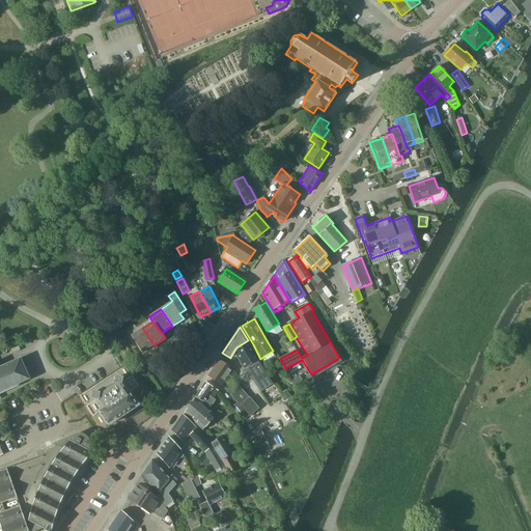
[(142,353),(154,345),(142,328),(131,335),(142,353)]
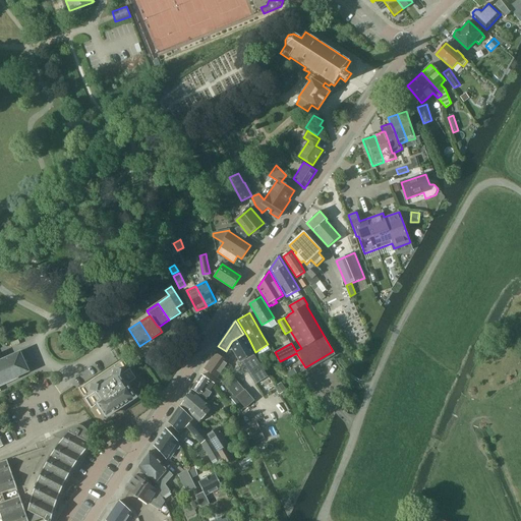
[(254,353),(243,334),(232,341),(230,344),(255,385),(269,377),(253,353),(254,353)]
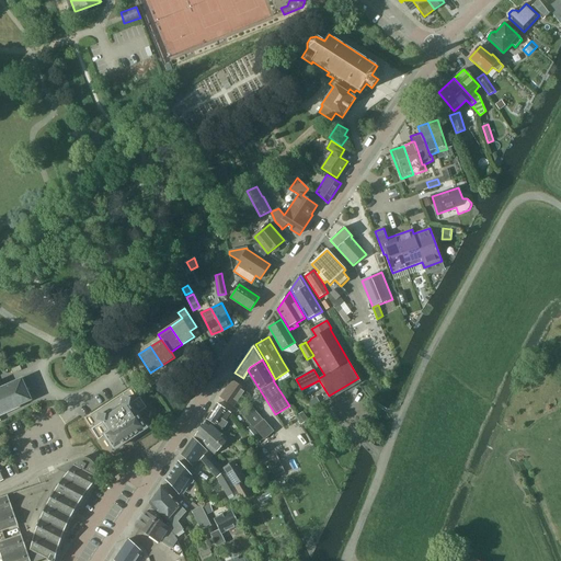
[(0,421),(1,421),(0,419),(0,413),(32,399),(22,377),(0,387),(0,421)]
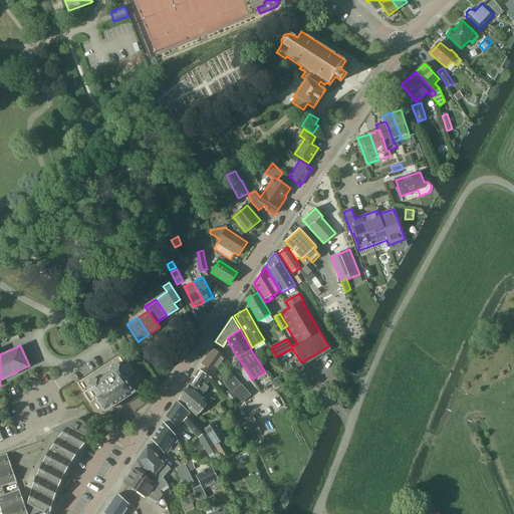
[(214,372),(226,357),(213,348),(202,363),(214,372)]
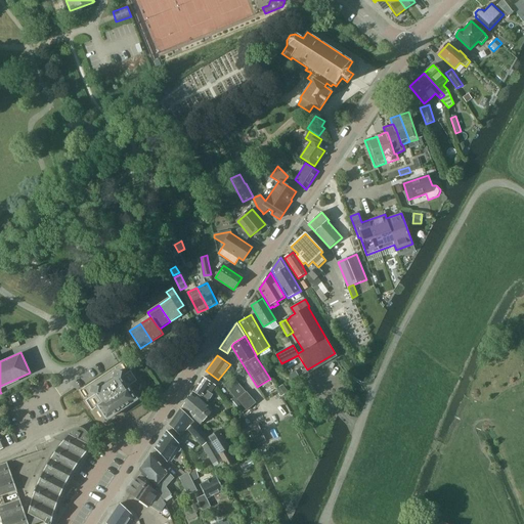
[(304,366),(289,369),(291,380),(306,377),(304,366)]
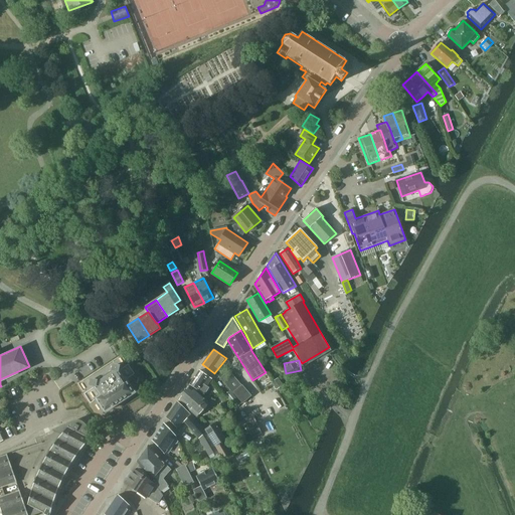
[(91,379),(89,388),(89,391),(86,393),(84,394),(91,403),(97,399),(105,411),(134,392),(125,380),(134,374),(129,367),(128,365),(127,366),(119,371),(120,366),(113,365),(112,368),(95,380),(91,379)]
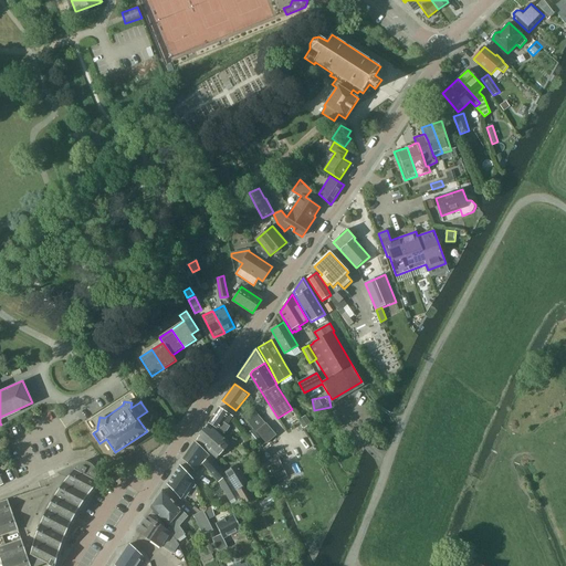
[(226,433),(230,427),(228,425),(233,417),(219,407),(209,422),(226,433)]
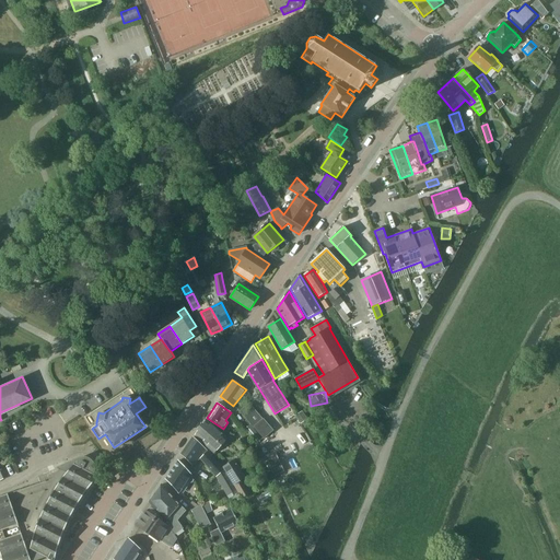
[(248,404),(240,411),(253,428),(261,420),(248,404)]
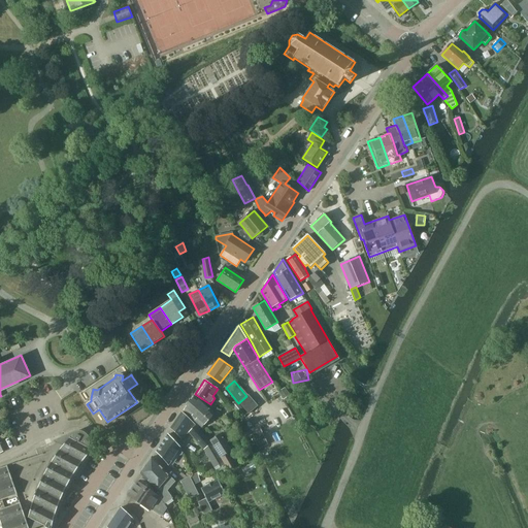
[(202,428),(216,414),(195,395),(184,410),(202,428)]
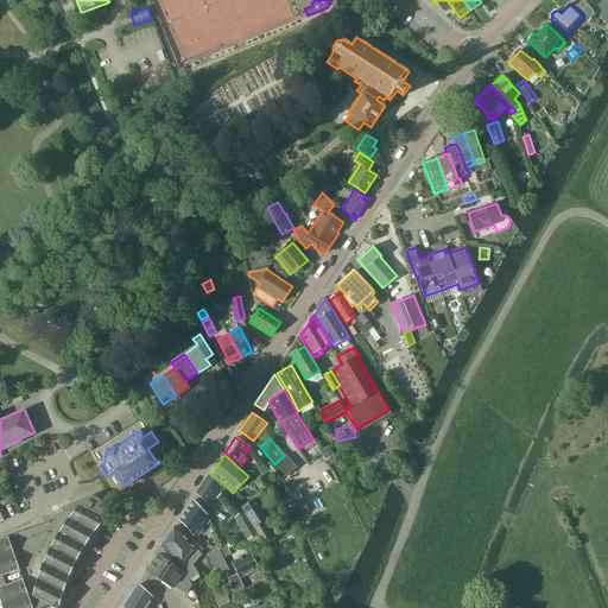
[(271,462),(265,467),(277,480),(283,475),(271,462)]
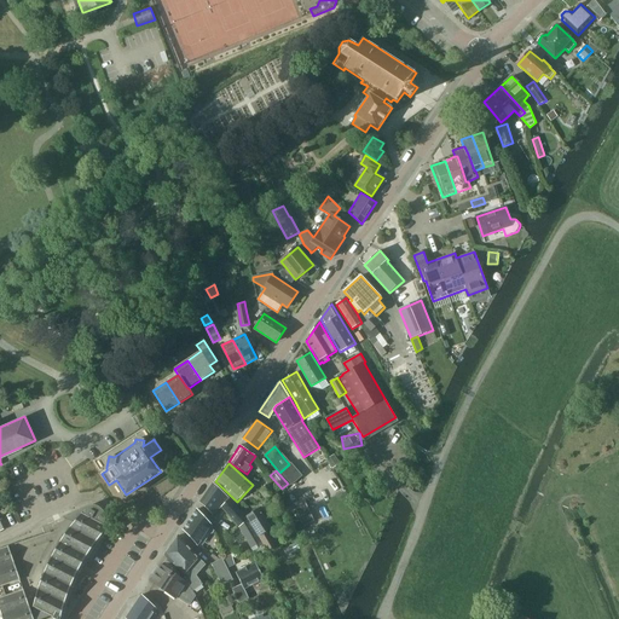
[(221,508),(239,527),(254,554),(265,548),(259,537),(248,520),(249,520),(247,516),(229,499),(229,498),(214,482),(201,502),(214,515),(221,508)]
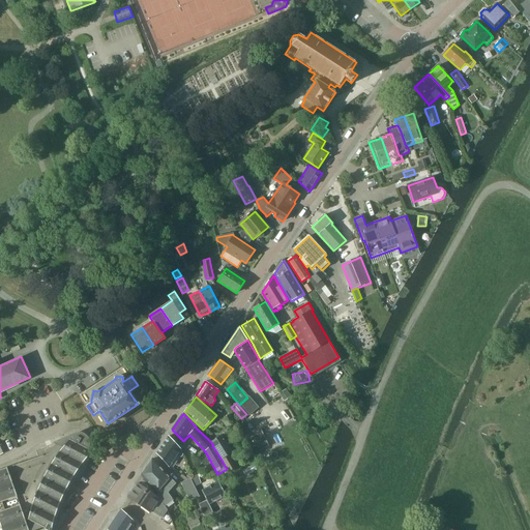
[(262,428),(255,430),(260,448),(267,445),(262,428)]
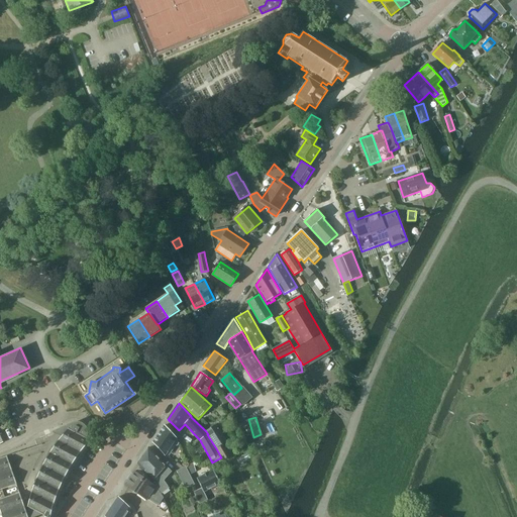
[(34,516),(42,514),(46,516),(50,516),(54,504),(59,490),(66,477),(73,463),(81,451),(91,440),(90,439),(90,440),(87,438),(88,436),(88,434),(88,429),(87,427),(84,424),(82,423),(78,422),(75,422),(73,423),(35,440),(37,446),(0,458),(0,510),(2,516),(34,516)]
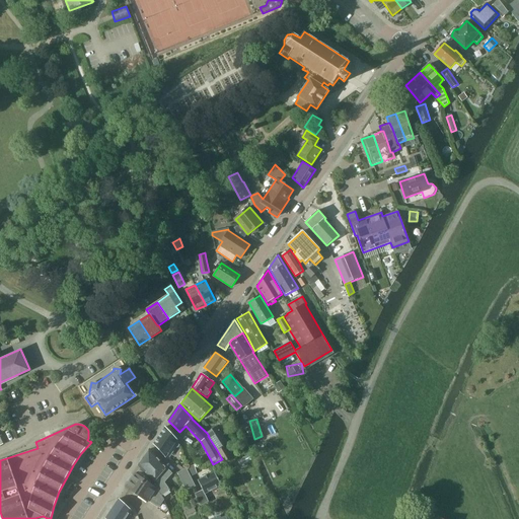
[(217,426),(207,433),(209,436),(208,436),(217,450),(222,459),(223,462),(231,457),(228,451),(226,452),(223,446),(228,443),(217,426)]
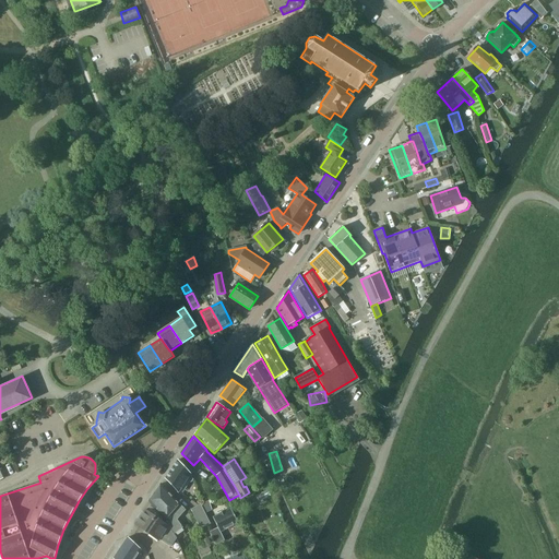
[(178,492),(187,479),(189,482),(191,482),(193,478),(191,474),(178,461),(166,479),(178,492)]
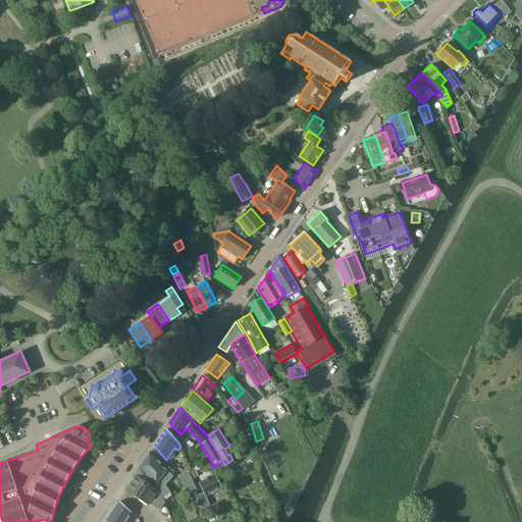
[(163,498),(171,492),(166,485),(173,476),(151,452),(139,468),(155,485),(163,498)]
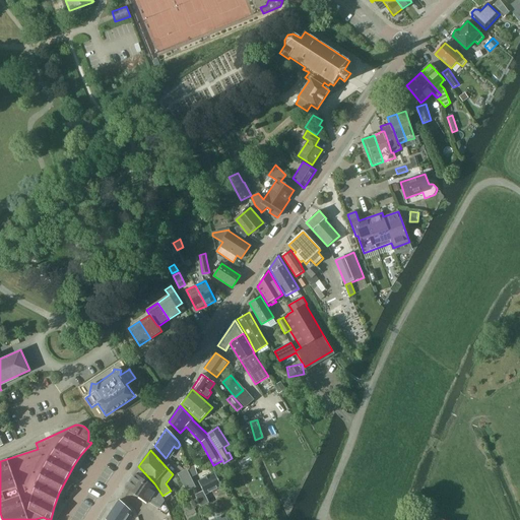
[(238,460),(241,467),(248,463),(245,457),(238,460)]
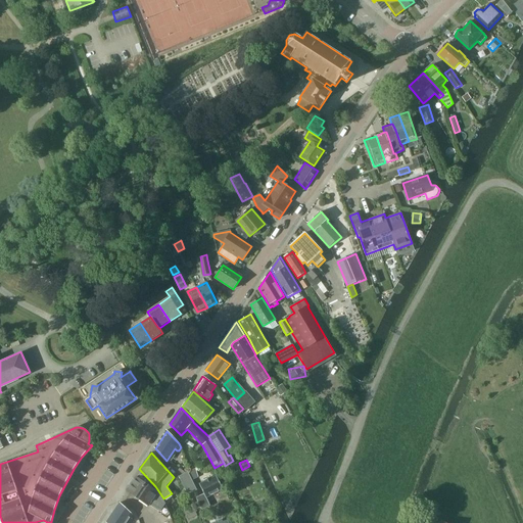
[(188,494),(197,490),(188,472),(179,476),(188,494)]
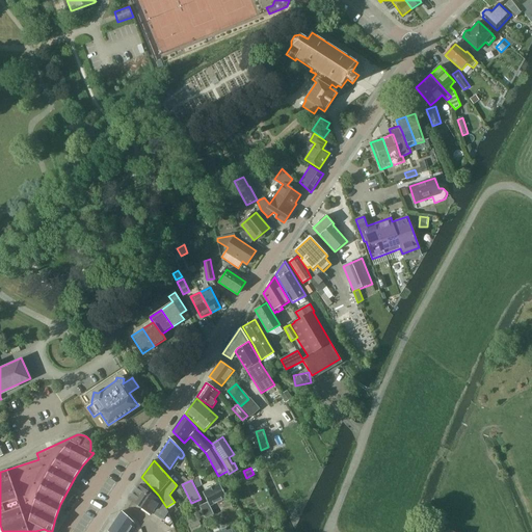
[(136,487),(135,486),(131,493),(132,494),(129,499),(152,514),(153,513),(162,521),(168,512),(145,484),(142,482),(139,486),(138,485),(136,487)]
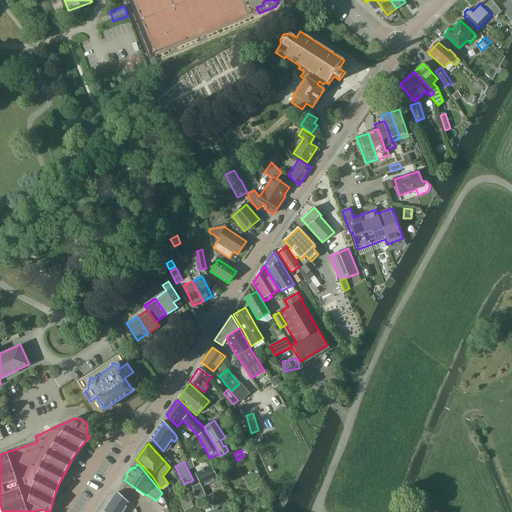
[(195,472),(200,483),(192,487),(198,499),(206,495),(202,487),(218,480),(210,465),(195,472)]
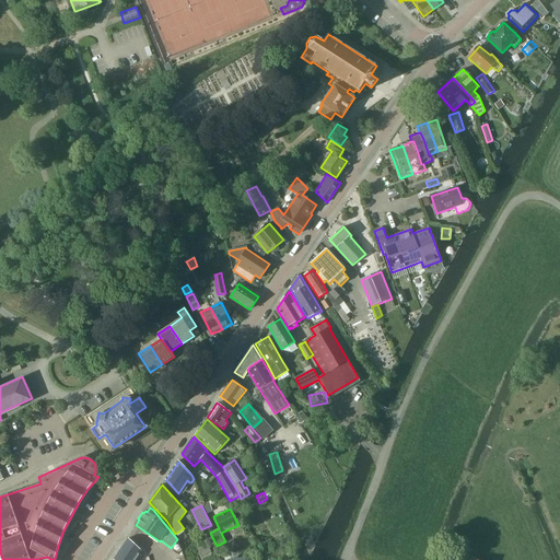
[(135,559),(138,556),(142,551),(128,538),(114,559),(135,559)]
